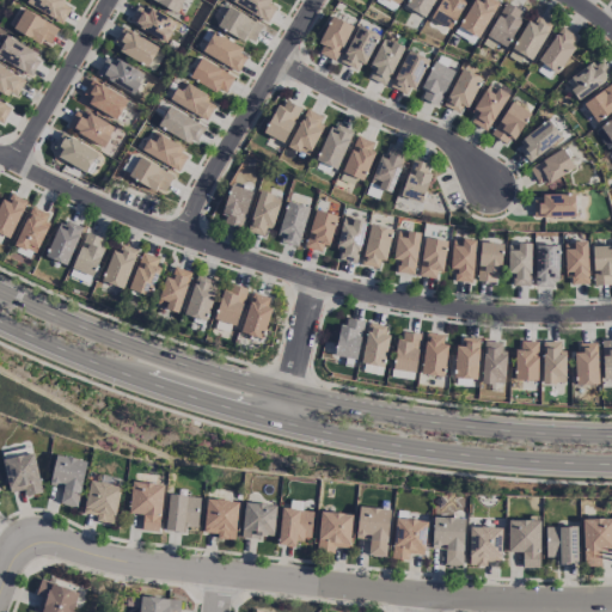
[(73,2),(67,0),(26,0),(25,2),(62,22),(73,2)]
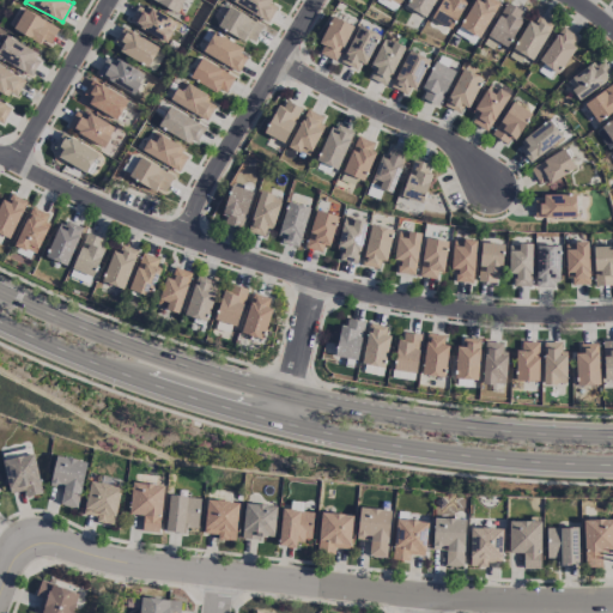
[(155,0),(177,12),(183,0),(155,0)]
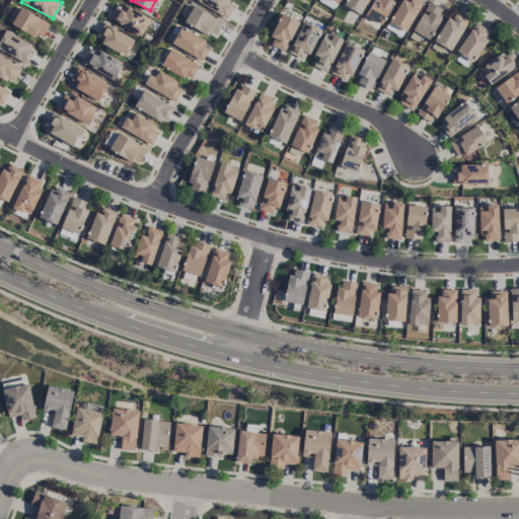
[(227,18),(236,2),(232,0),(197,0),(197,1),(227,18)]
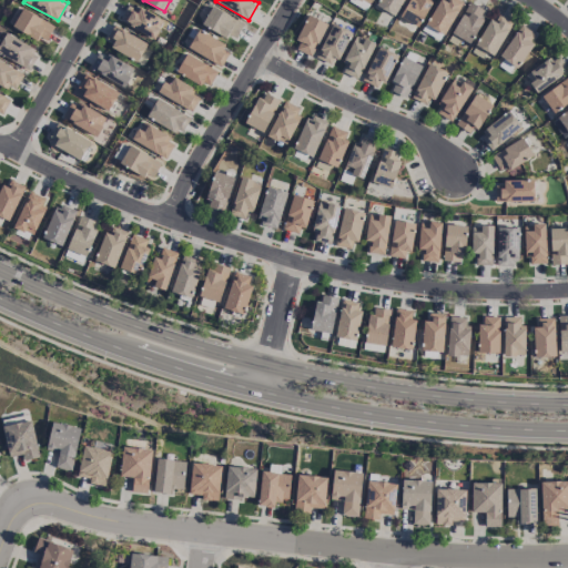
[(351,0),(366,9),(371,0),(351,0)]
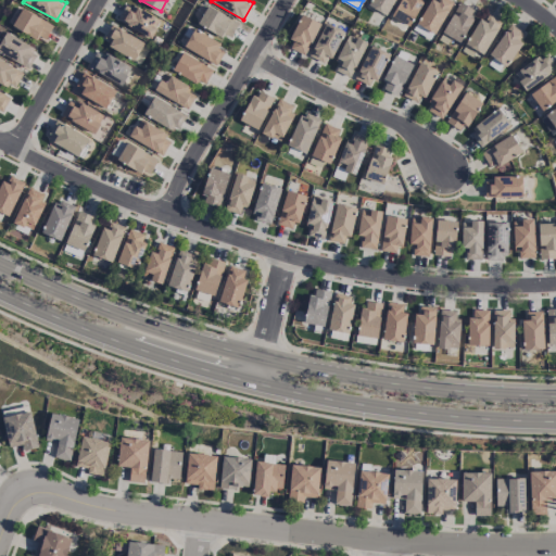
[(371,0),(369,5),(387,15),(394,0),(371,0)]
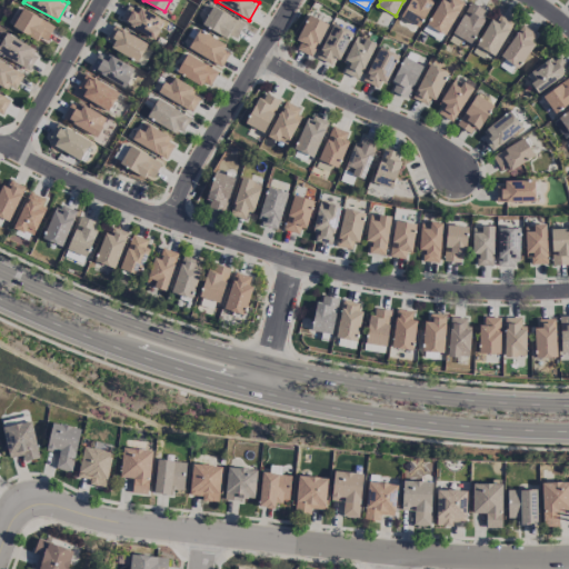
[(409,0),(400,17),(418,27),(431,0),(409,0)]
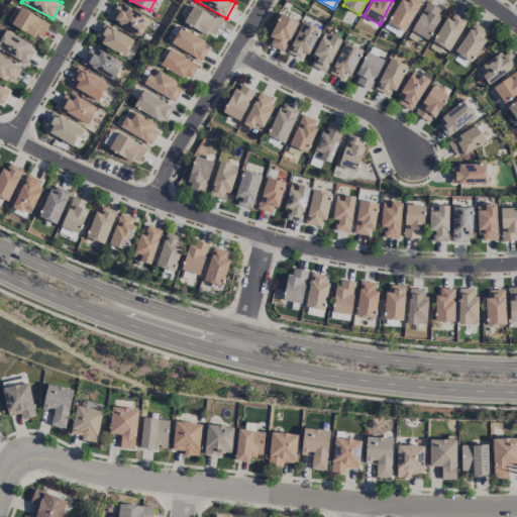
[(399,0),(387,29),(403,36),(418,0),(399,0)]
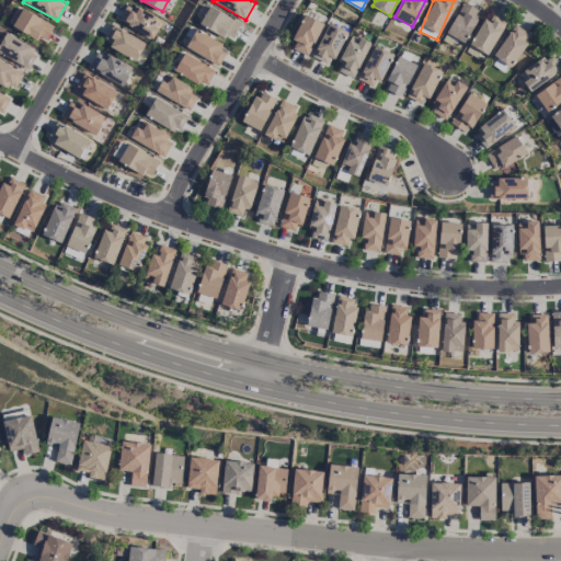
[(446,34),(465,42),(480,10),(461,1),(446,34)]
